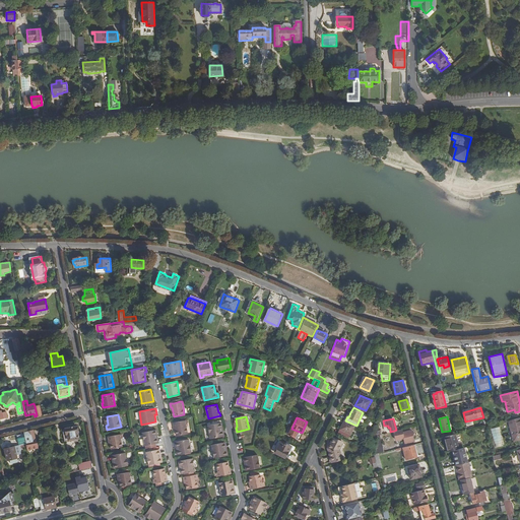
[(513,436),(519,434),(519,418),(510,421),(513,436)]
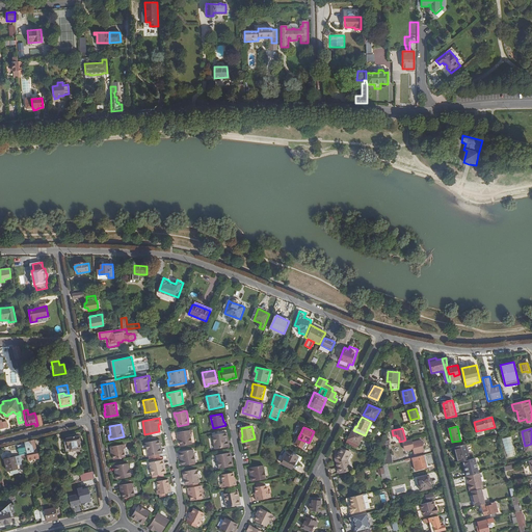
[(192,443),(191,434),(190,430),(178,432),(179,436),(181,445),(192,443)]
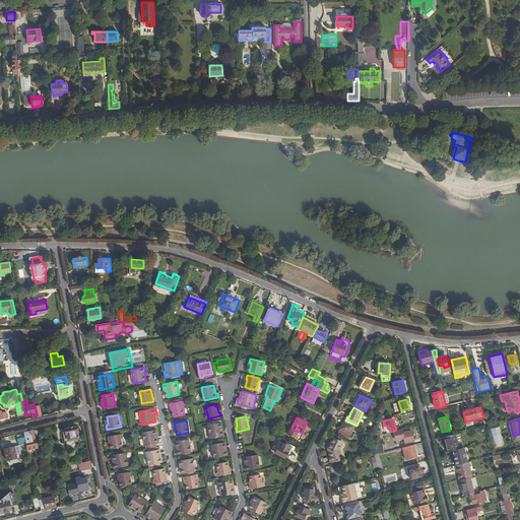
[(350,425),(341,420),(336,432),(344,437),(350,425)]
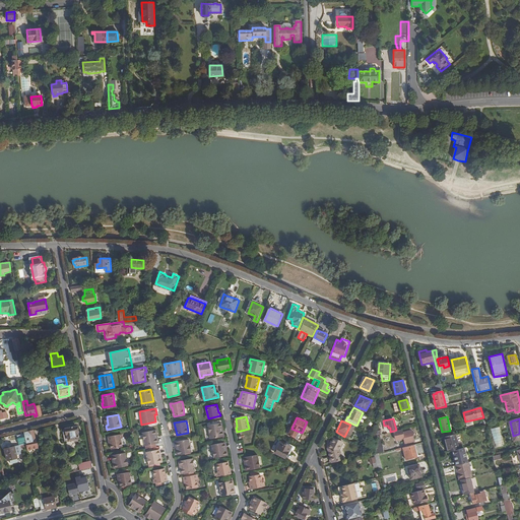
[(210,439),(223,436),(221,428),(223,428),(222,423),(221,423),(218,423),(208,425),(210,439)]
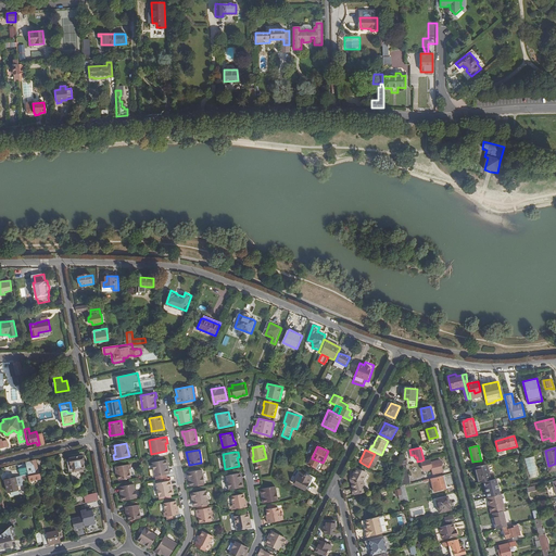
[(85,468),(83,455),(73,456),(72,457),(67,458),(70,470),(85,468)]
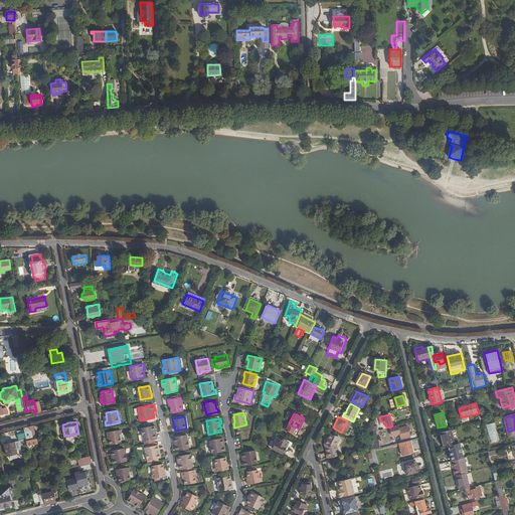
[(298,437),(301,430),(299,428),(289,424),(287,423),(284,430),(298,437)]
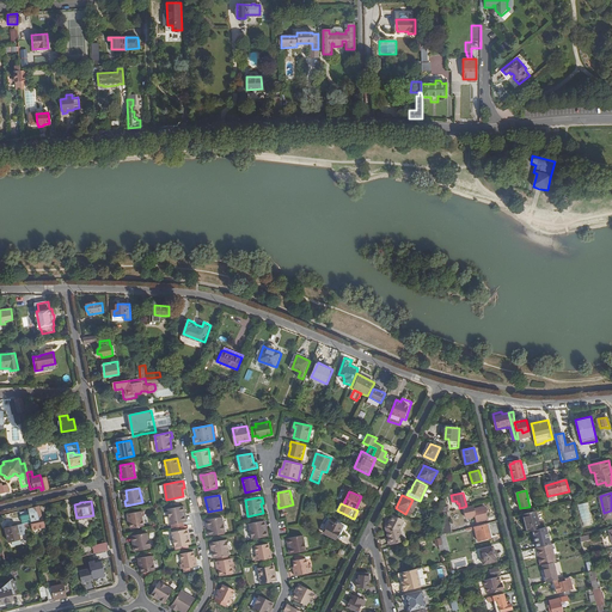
[(475,508),(473,505),(466,506),(464,507),(466,518),(476,515),(478,521),(488,519),(484,507),(475,508)]
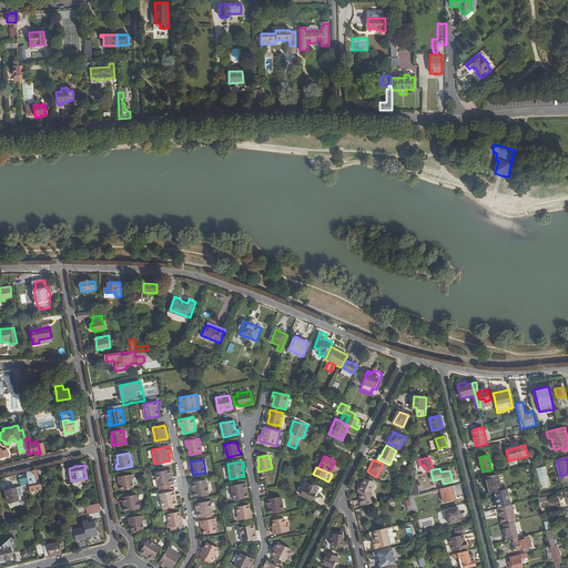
[(37,469),(27,472),(27,474),(28,477),(29,484),(30,490),(41,488),(37,469)]
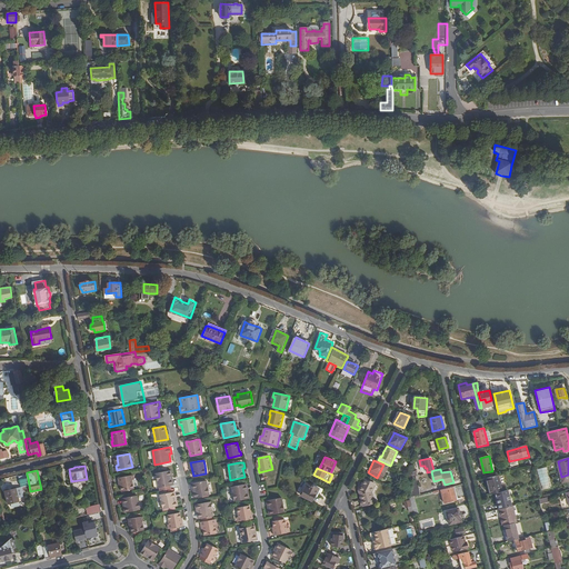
[(159,487),(172,485),(170,476),(172,475),(171,470),(157,472),(159,487)]
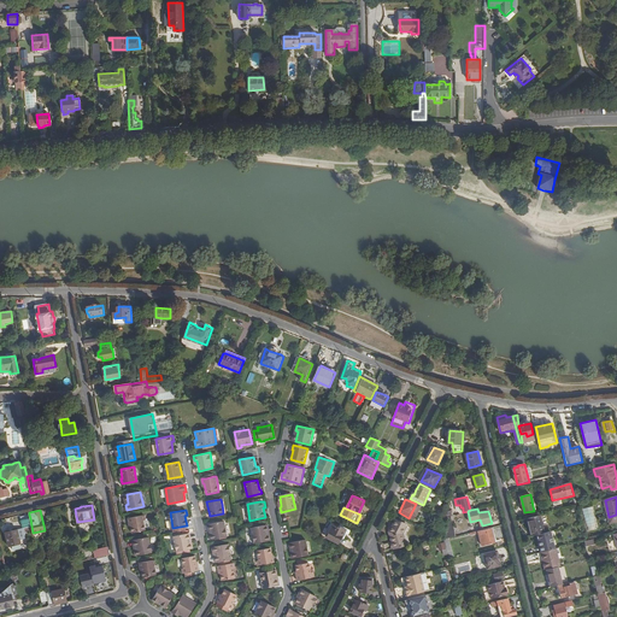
[(144,519),(142,515),(128,517),(129,522),(130,522),(133,532),(145,529),(144,519)]
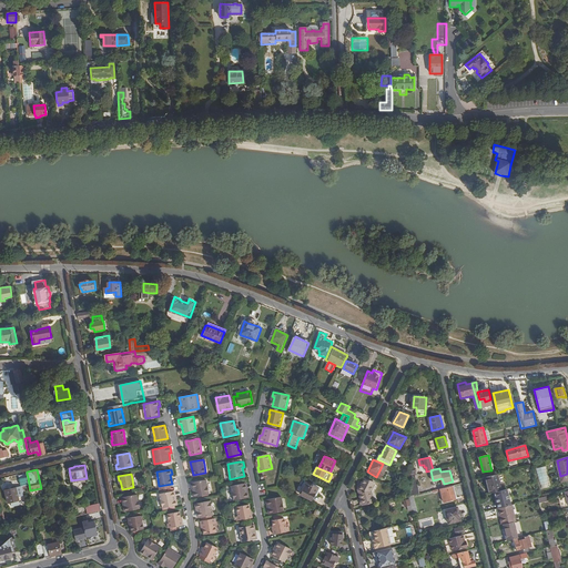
[(411,488),(409,497),(413,496),(419,495),(415,474),(412,475),(411,479),(411,488)]
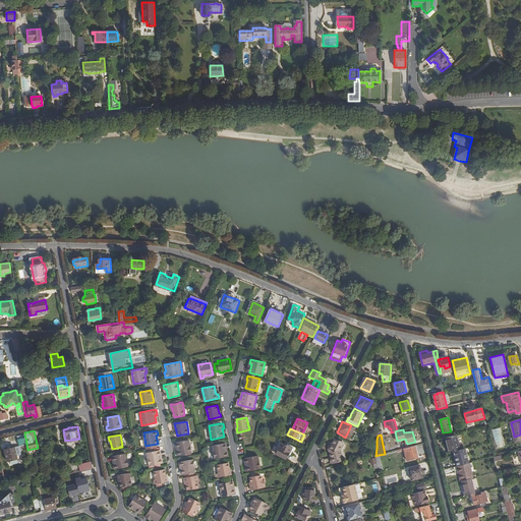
[(457,436),(446,439),(450,453),(454,452),(460,450),(457,436)]
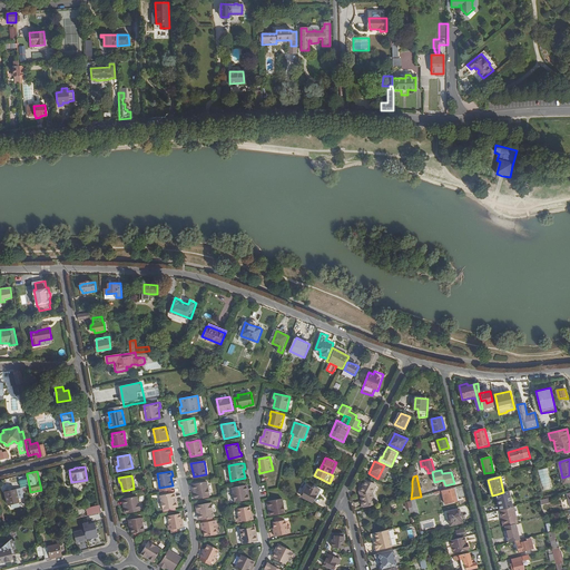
[(207,481),(195,483),(196,493),(194,493),(195,498),(210,495),(207,481)]
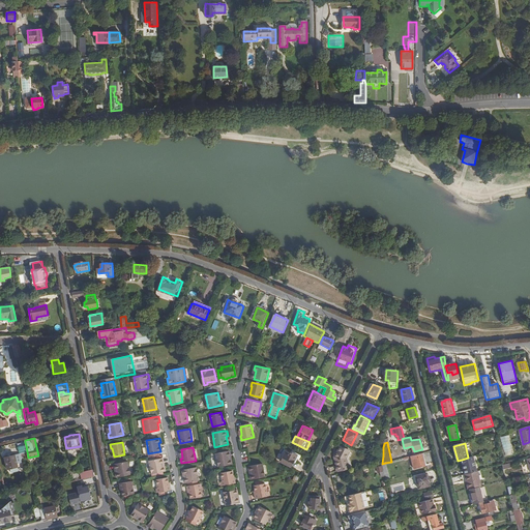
[(350,451),(341,447),(335,457),(339,471),(349,469),(347,459),(350,451)]
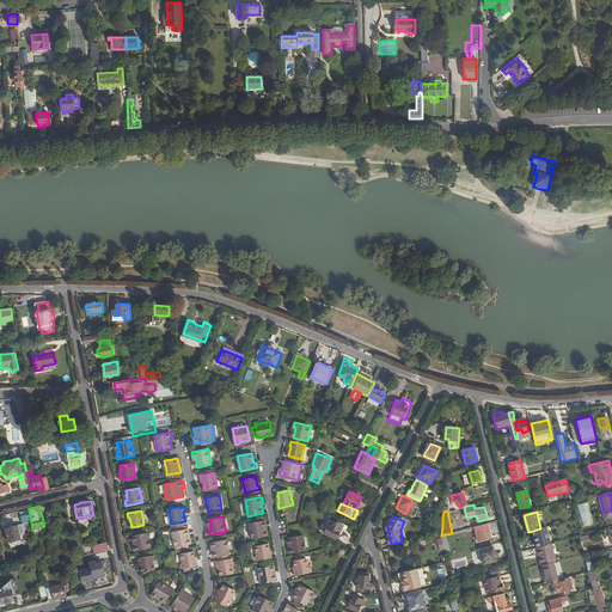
[(265,531),(264,520),(249,524),(252,538),(269,536),(268,531),(265,531)]
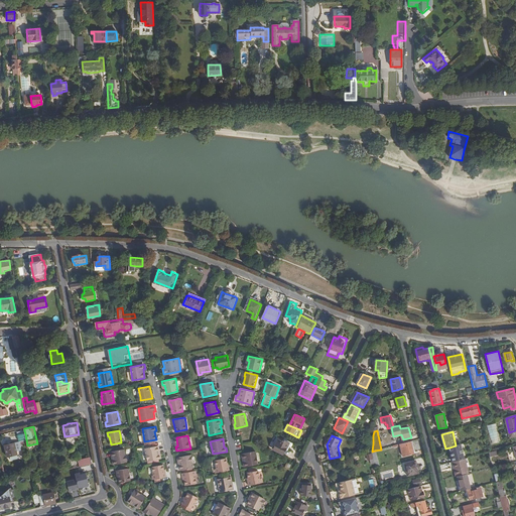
[(273,450),(283,456),(286,449),(289,443),(283,440),(279,438),(275,447),(273,450)]
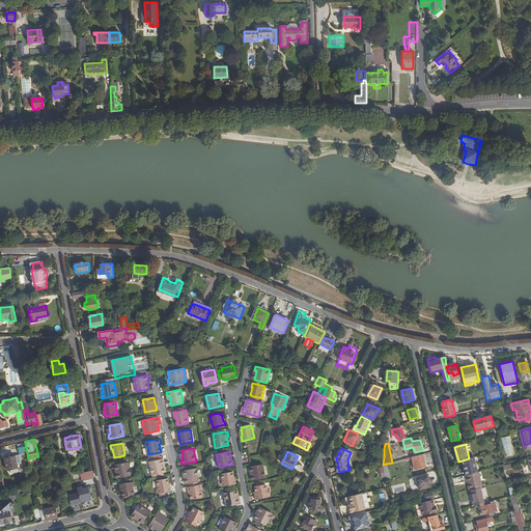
[(302,456),(292,451),(291,453),(298,456),(295,463),(297,464),(299,459),(300,459),(301,459),(301,458),(302,458),(302,457),(302,456)]
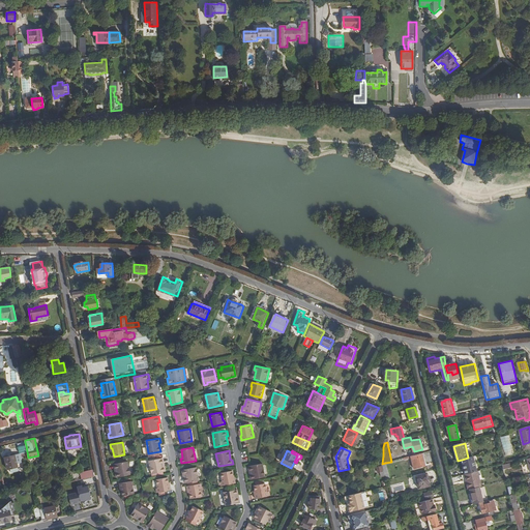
[(18,463),(23,462),(21,452),(20,453),(5,457),(7,469),(18,466),(18,463)]
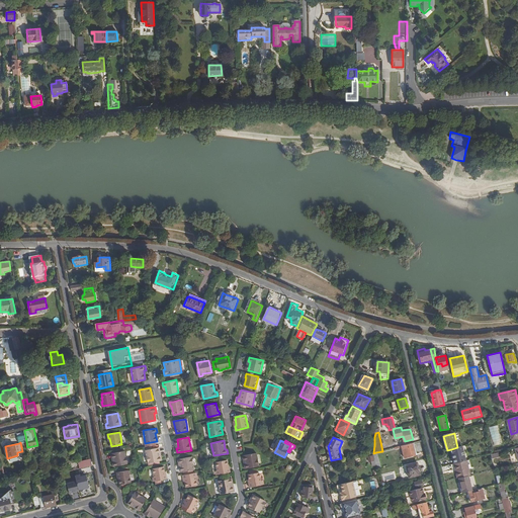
[(418,456),(414,443),(405,446),(402,446),(403,448),(406,459),(418,456)]
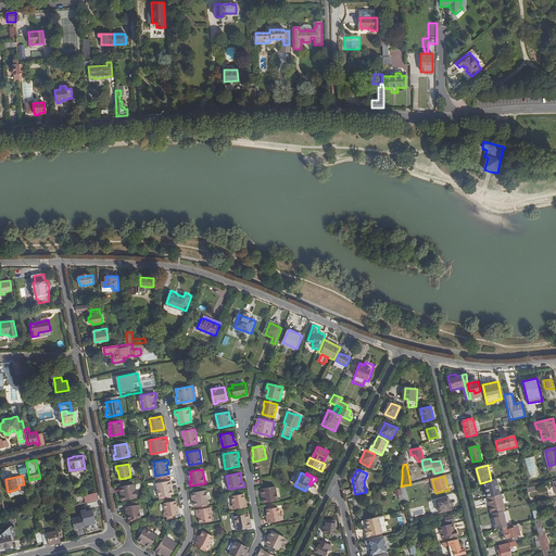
[(501,495),(496,479),(491,480),(484,482),(485,487),(488,487),(490,497),(501,495)]
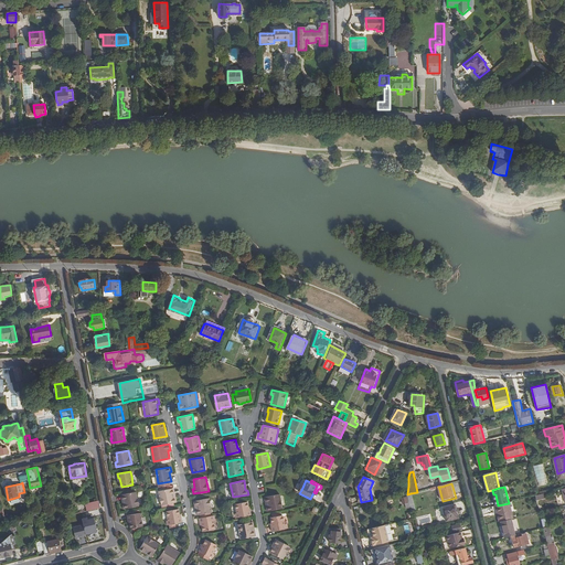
[(173,498),(172,489),(159,491),(161,504),(177,502),(176,498),(173,498)]
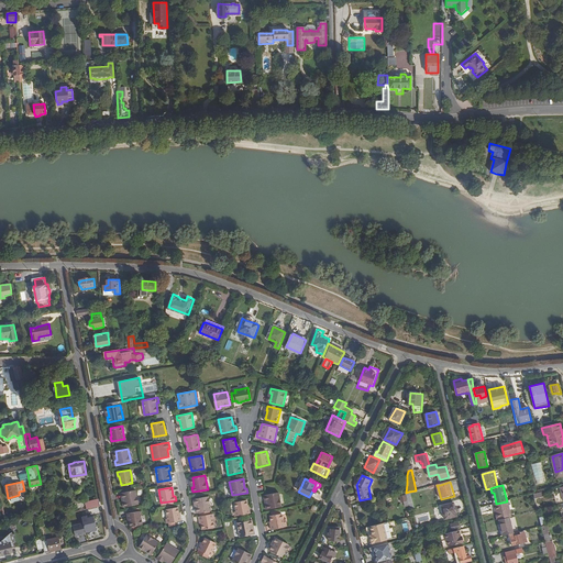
[(135,489),(123,493),(124,501),(123,501),(124,507),(139,504),(135,489)]
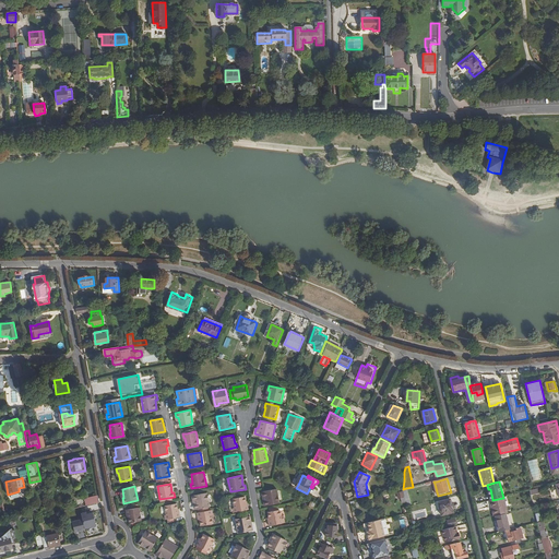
[(277,489),(264,491),(266,501),(264,501),(265,507),(280,503),(277,489)]
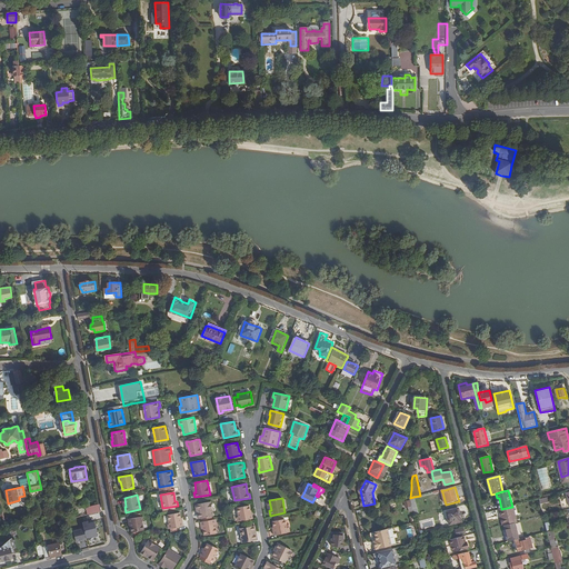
[(199,508),(201,518),(213,515),(211,501),(196,503),(197,509),(199,508)]
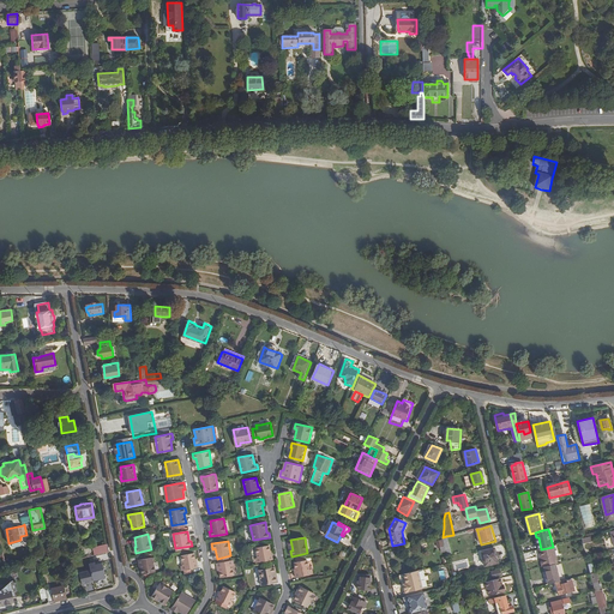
[(110,551),(108,542),(94,546),(95,554),(97,554),(110,551)]
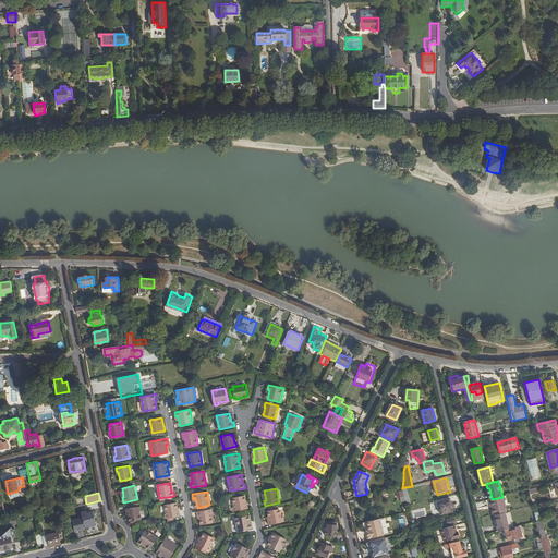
[(234,507),(235,510),(249,508),(247,505),(245,495),(233,498),(234,507)]
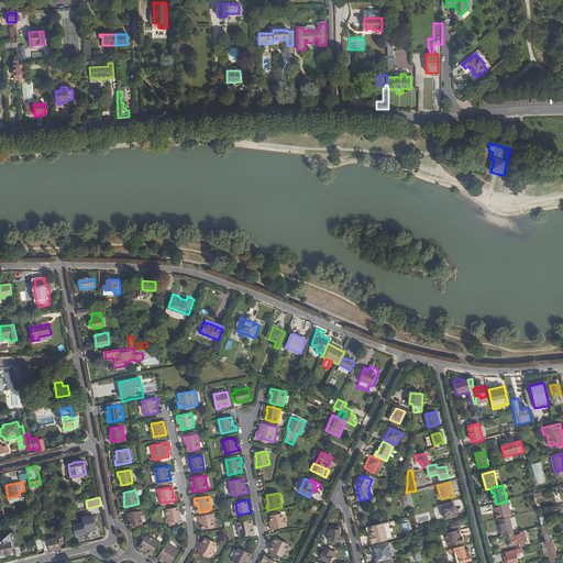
[(511,517),(512,517),(509,500),(507,501),(496,504),(497,510),(498,510),(500,520),(511,517)]
